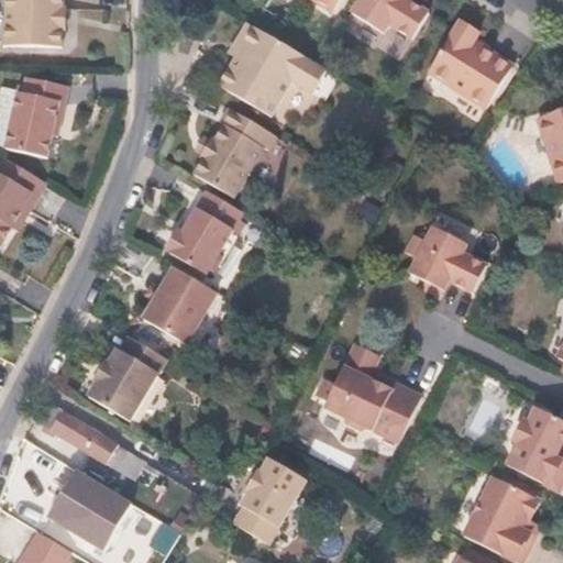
[(61,9),(61,0),(4,0),(4,46),(61,48),(61,31),(64,31),(64,9),(61,9)]
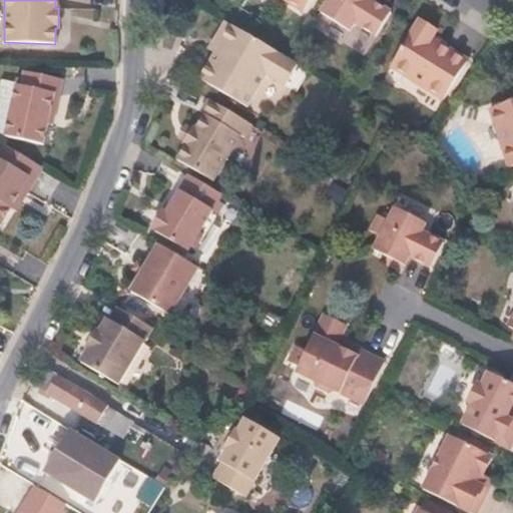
[(287,0),(304,10),(310,0),(287,0)]
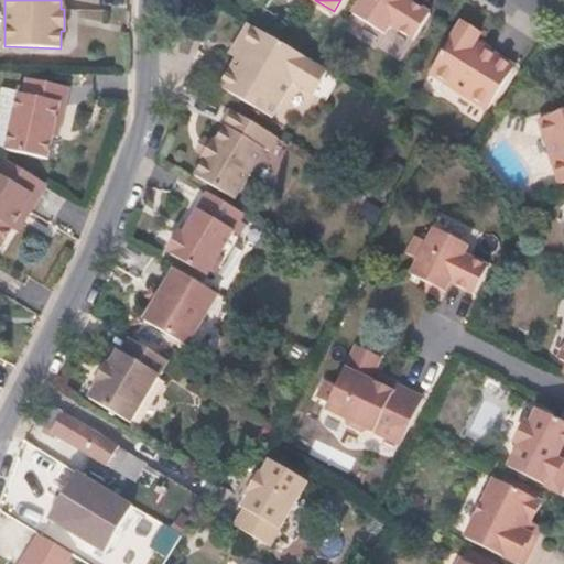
[(409,0),(360,0),(353,13),(384,33),(390,24),(412,40),(430,12),(409,0)]
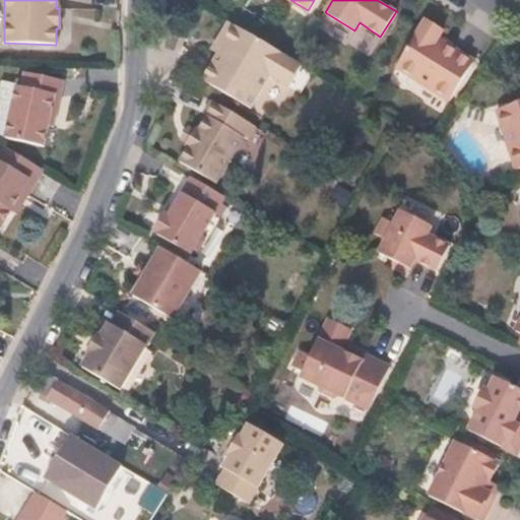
[(437,39),(442,28),(425,17),(396,67),(449,101),(473,61),(437,39)]
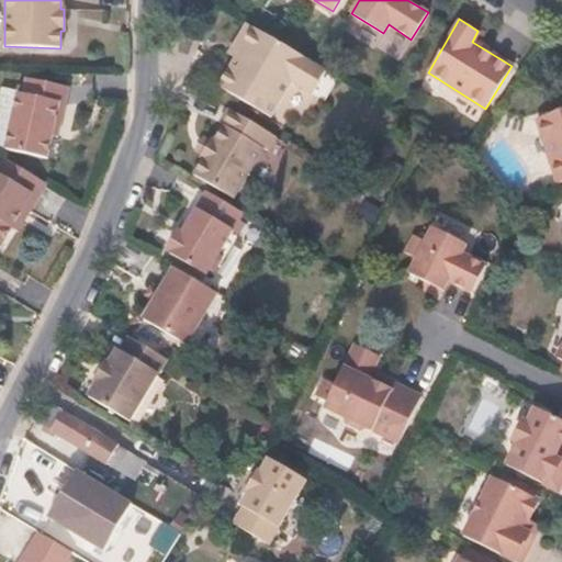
[(311,93),(324,69),(312,62),(245,22),(234,43),(240,46),(217,87),(269,116),(290,81),(311,93)]
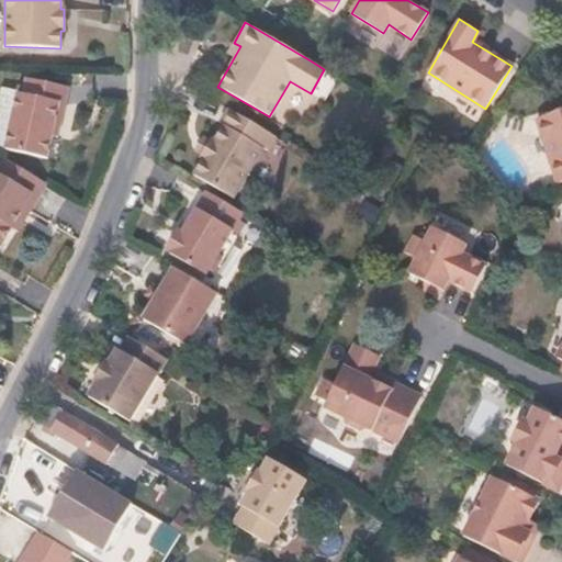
[(51,135),(53,124),(58,125),(67,87),(26,78),(22,94),(18,93),(4,149),(45,158),(51,135)]
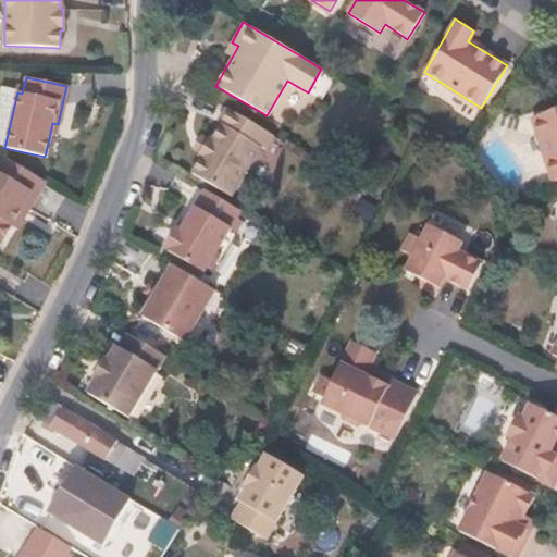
[(556,108),(530,118),(552,181),(556,180),(556,178),(556,108)]
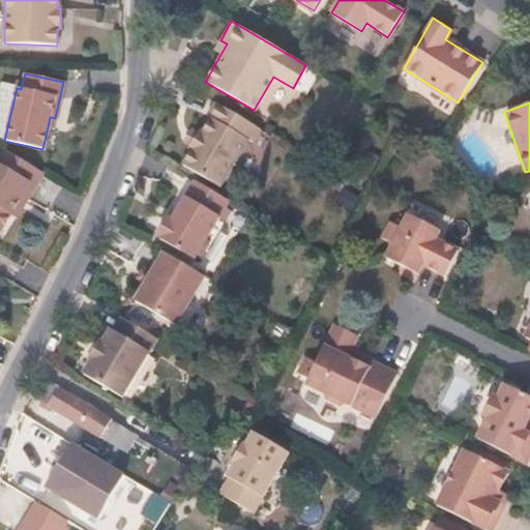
[(244,139),(253,124),(222,107),(213,120),(209,118),(201,133),(198,131),(188,148),(189,149),(181,165),(218,187),(246,140),(244,139)]
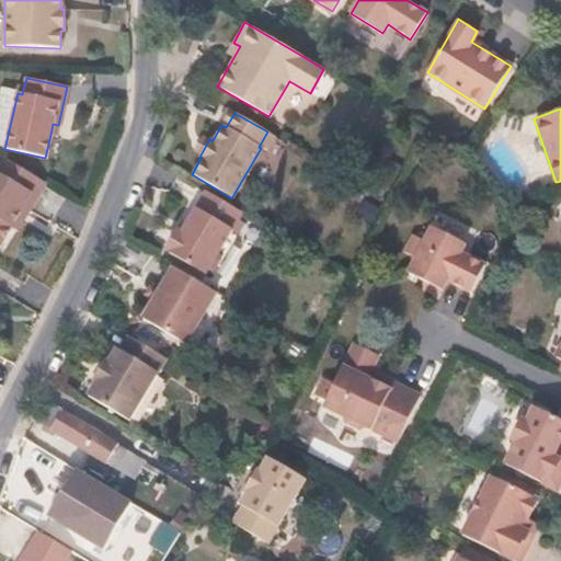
[(29,210),(46,183),(0,156),(0,245),(11,227),(23,207),(29,210)]
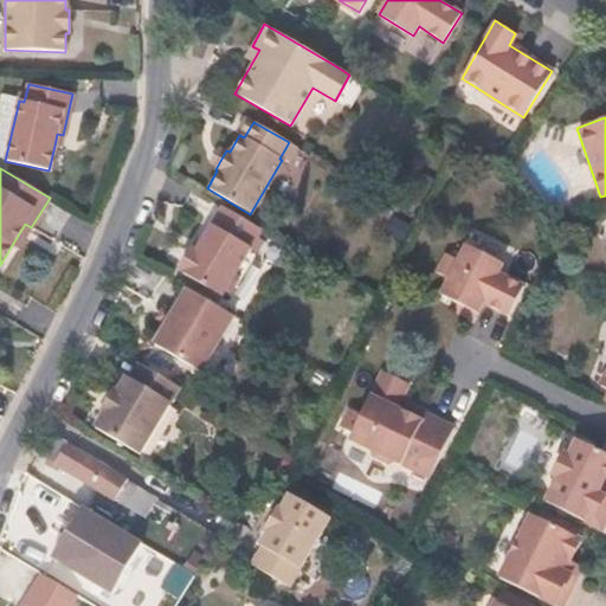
[(234,272),(260,230),(220,206),(200,240),(194,251),(189,249),(178,270),(181,274),(220,296),(221,294),(229,292),(236,279),(234,272)]
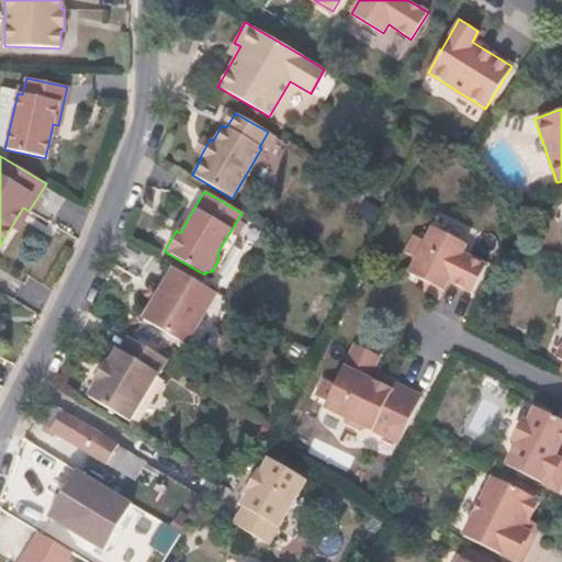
[(18,231),(29,211),(23,208),(11,227),(18,231)]
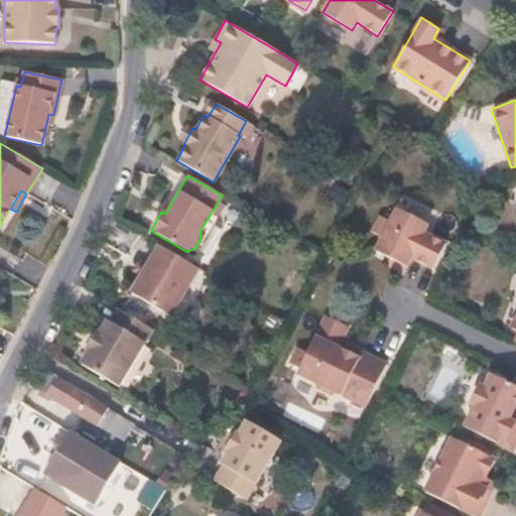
[(165,214),(170,205),(167,203),(161,212),(165,214)]
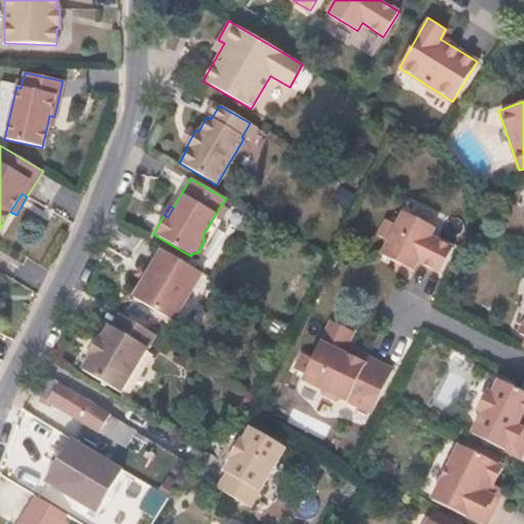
[(430,237),(435,228),(403,213),(382,255),(412,270),(417,261),(440,272),(453,248),(430,237)]
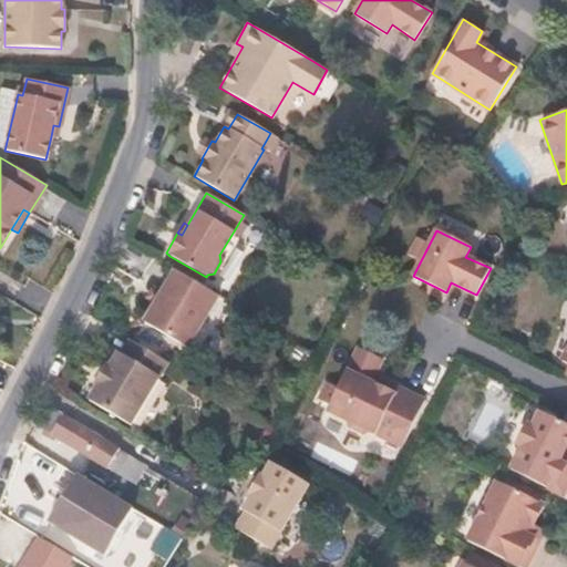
[(217,296),(174,270),(143,322),(186,348),(217,296)]
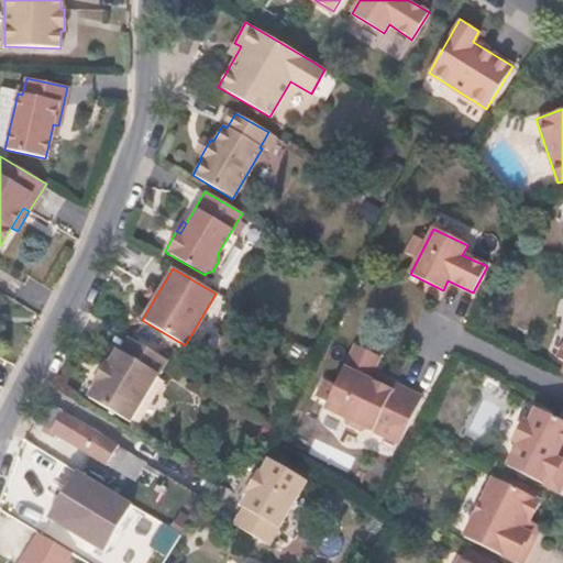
[(87,397),(128,422),(165,360),(128,337),(119,351),(116,349),(107,364),(105,362),(94,381),(96,383),(87,397)]
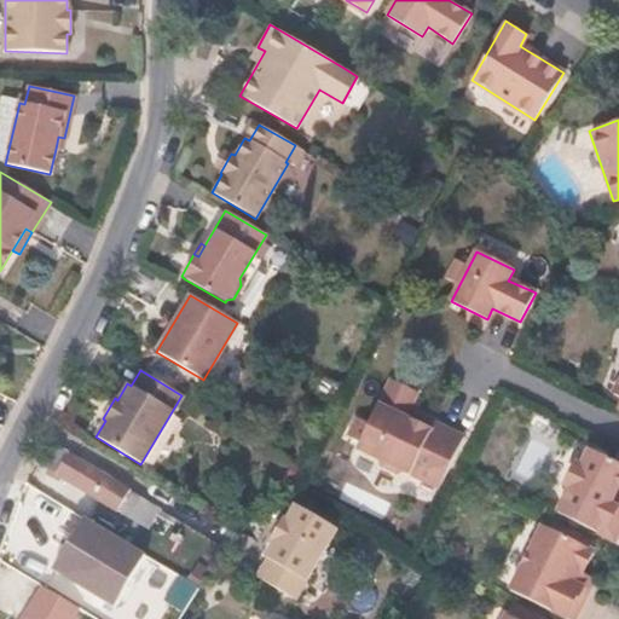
[(462,437),(433,423),(432,424),(415,417),(411,421),(404,416),(406,411),(416,394),(389,381),(357,449),(380,458),(382,466),(397,473),(404,470),(439,487),(462,437)]
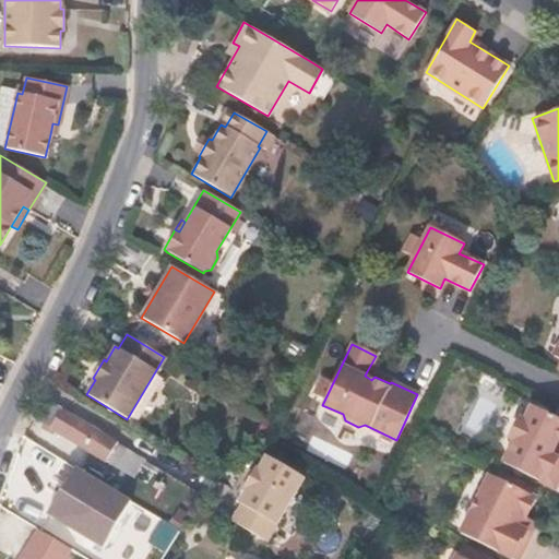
[(367,371),(365,376),(371,380),(375,377),(390,383),(391,382),(367,371)]
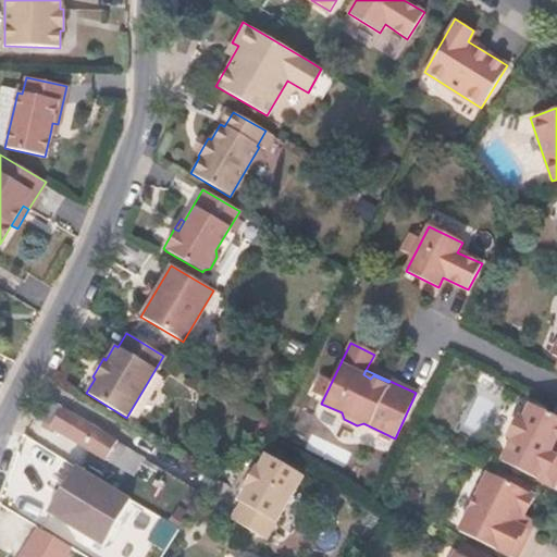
[(127,448),(51,403),(42,419),(119,463),(127,448)]
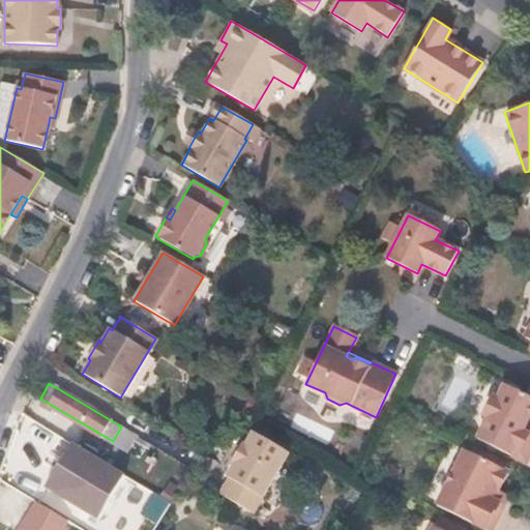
[(526,462),(529,453),(529,433),(528,433),(529,425),(529,422),(528,422),(529,417),(529,396),(504,384),(498,399),(490,400),(484,411),(488,418),(477,438),(526,462)]
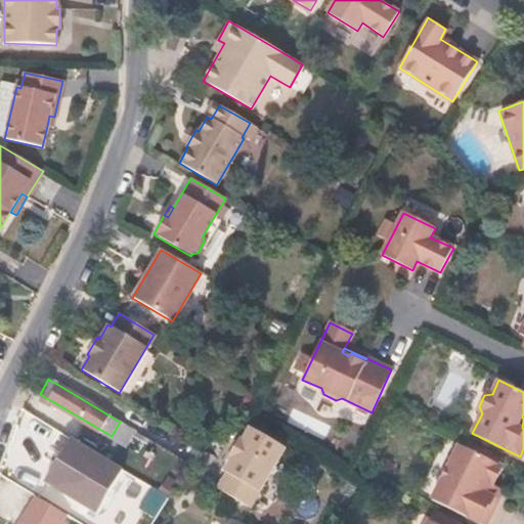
[(249,508),(284,447),(248,427),(241,440),(238,439),(228,456),(230,457),(222,471),(224,473),(216,488),(249,508)]
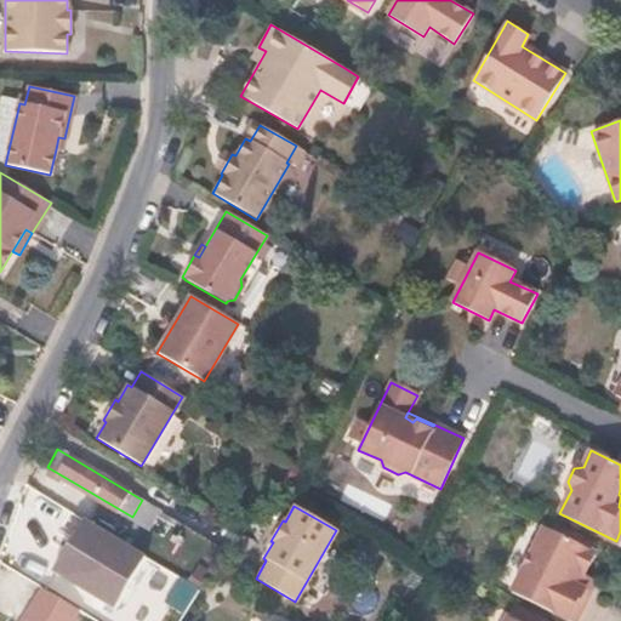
[(75,567),(89,543),(55,523),(39,547),(32,542),(24,552),(32,556),(30,562),(69,585),(77,571),(75,567)]
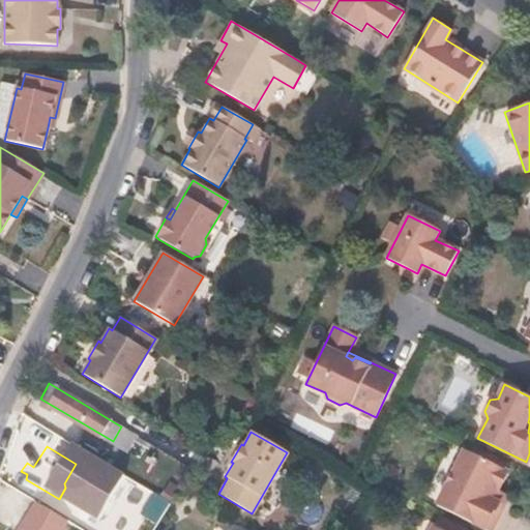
[(488,529),(492,529),(505,504),(500,502),(505,493),(499,490),(508,471),(465,449),(437,504),(488,529)]
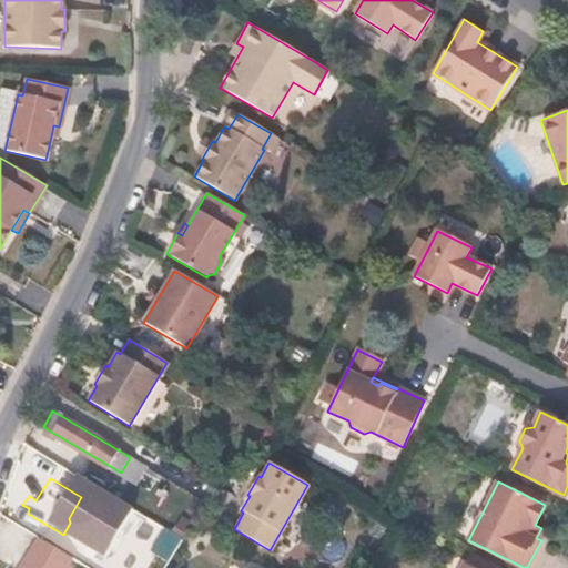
[(536,538),(541,540),(546,531),(541,528),(536,538)]
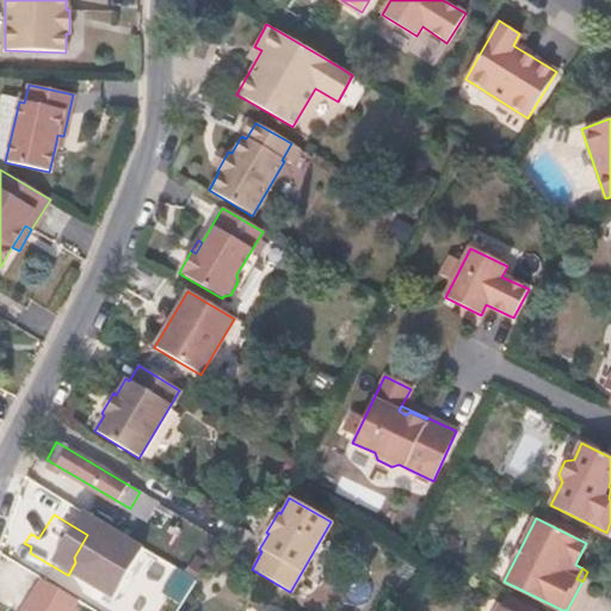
[(71,580),(63,592),(91,610),(98,598),(71,580)]
